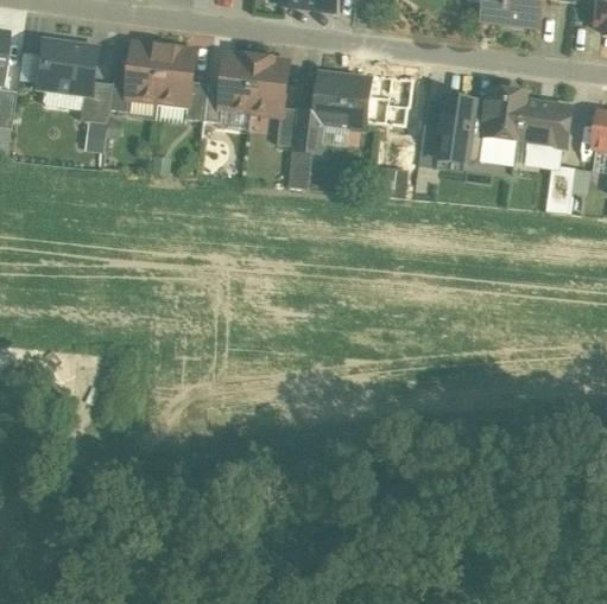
[(284,0),(284,4),(333,10),(334,0),(284,0)]
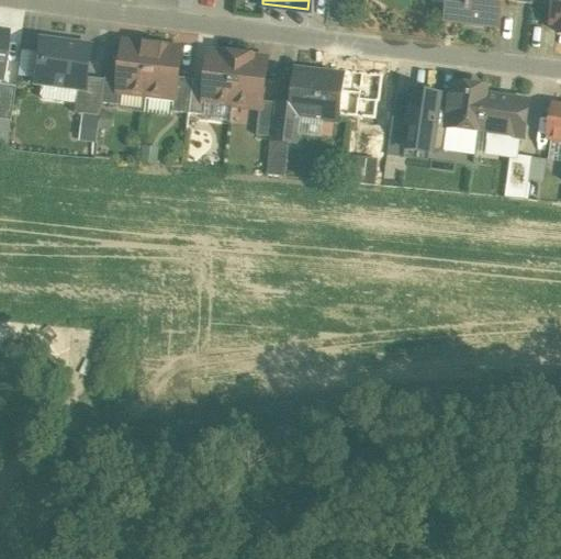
[(447,0),(447,3),(446,18),(496,24),(500,0),(447,0)]
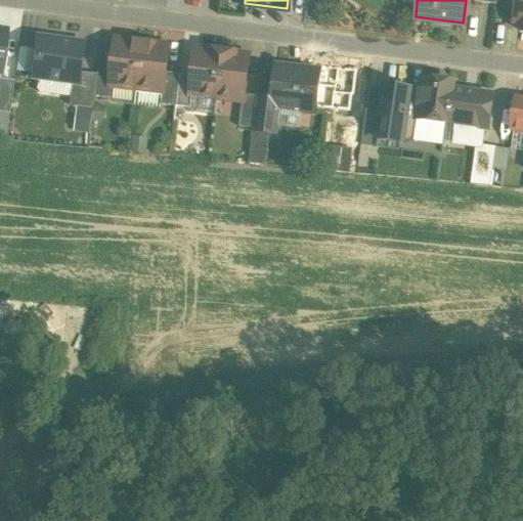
[(517,0),(513,22),(521,23),(520,30),(522,30),(522,0),(517,0)]
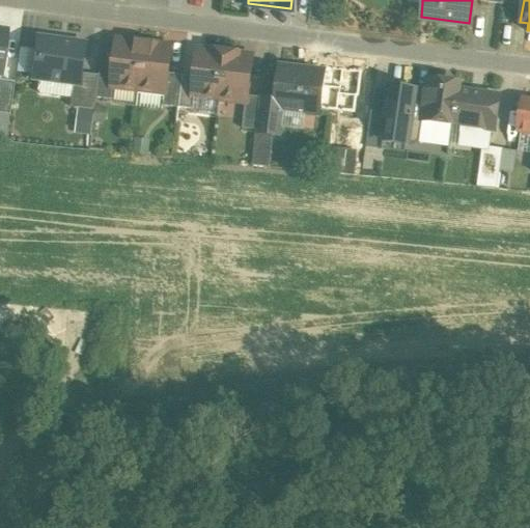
[(85,44),(36,36),(30,77),(72,82),(80,83),(82,73),(85,44)]
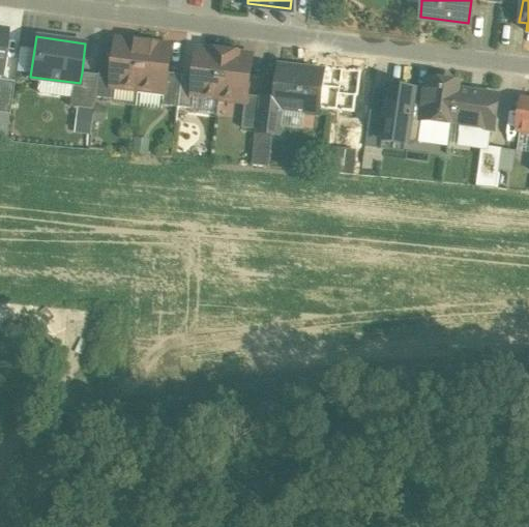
[(136,41),(116,38),(113,65),(110,85),(111,85),(137,88),(143,40),(136,39),(136,41)]
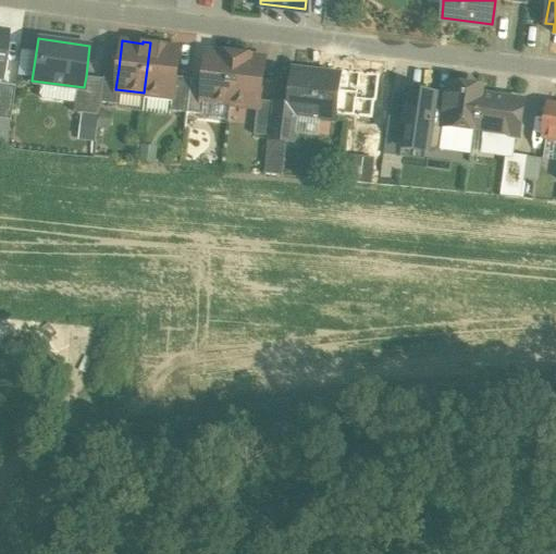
[(178,48),(158,45),(158,44),(150,42),(144,93),(171,96),(173,96),(175,75),(178,48)]
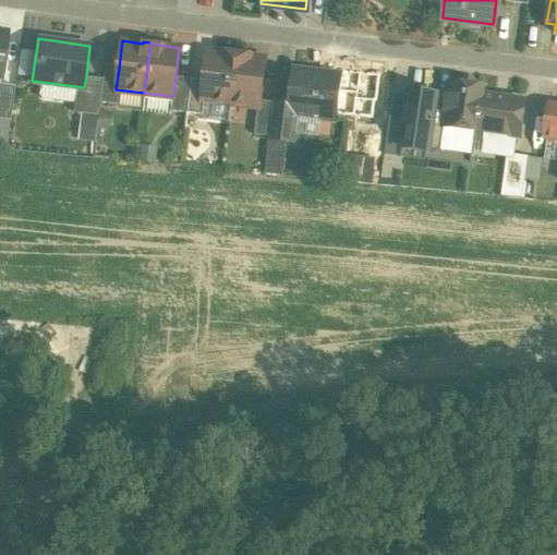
[(228,53),(207,51),(204,79),(201,99),(203,100),(230,104),(235,52),(228,52),(228,53)]
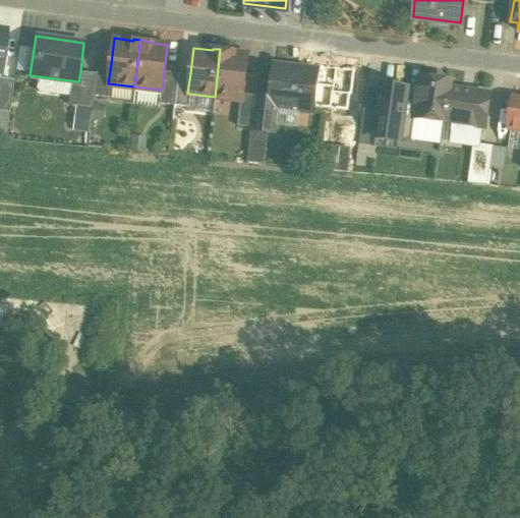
[(246,54),(227,52),(227,50),(220,49),(215,97),(240,100),(241,100),(242,93),(246,54)]
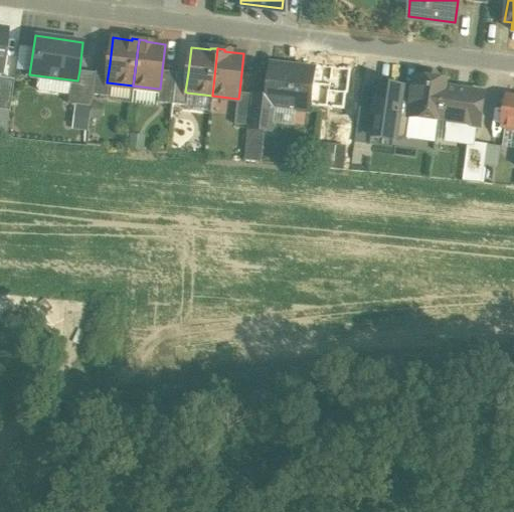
[(110,63),(97,61),(95,71),(92,94),(107,96),(108,82),(107,82),(110,63)]
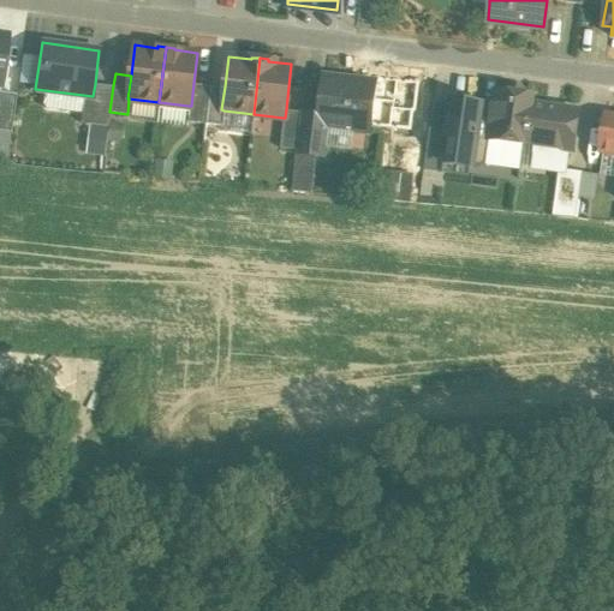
[(377,131),(399,133),(404,106),(412,107),(417,79),(386,75),(377,131)]
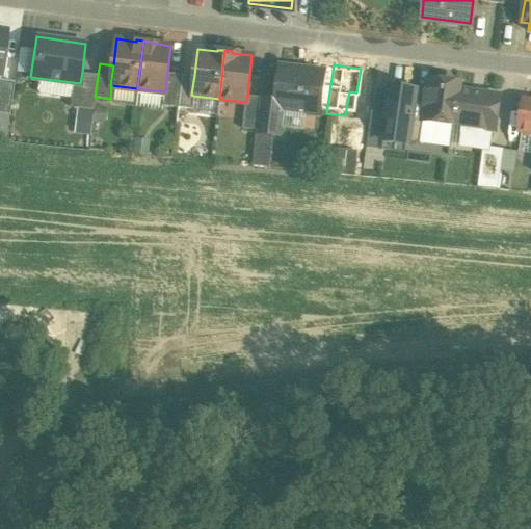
[(323,71),(280,67),(276,98),(275,107),(283,108),(318,112),(323,71)]
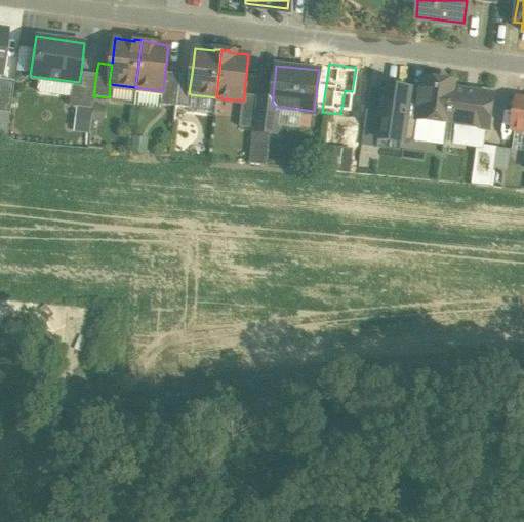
[(179,73),(165,71),(163,90),(161,90),(160,103),(175,105),(179,73)]
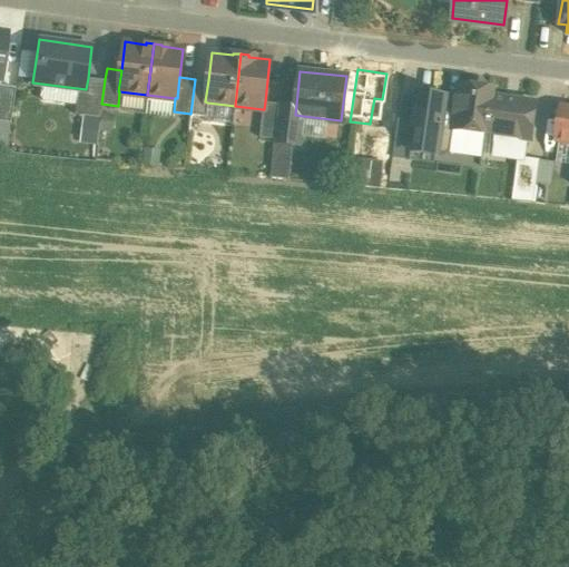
[(105,79),(88,78),(86,89),(77,88),(75,113),(100,116),(101,104),(105,79)]
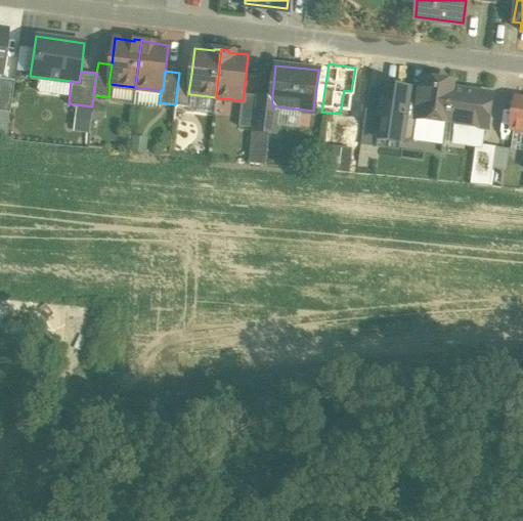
[(191,74),(179,73),(175,104),(189,106),(190,94),(188,93),(191,74)]
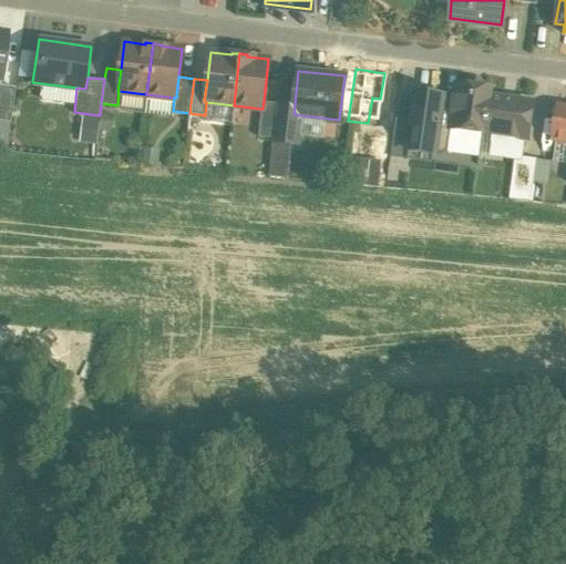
[(13,86),(0,83),(0,119),(9,121),(13,86)]
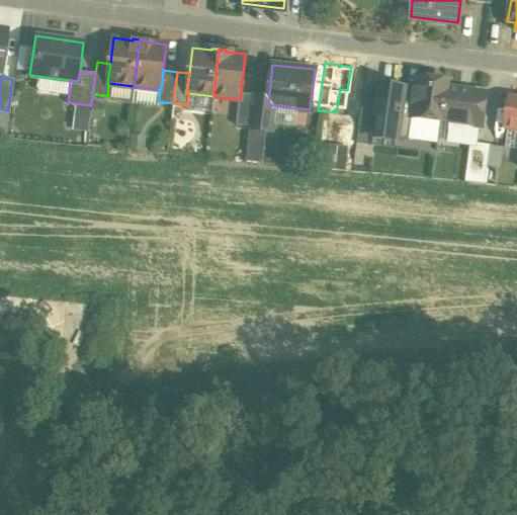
[(446,80),(417,76),(411,115),(411,116),(439,120),(444,86),(445,86),(446,80)]
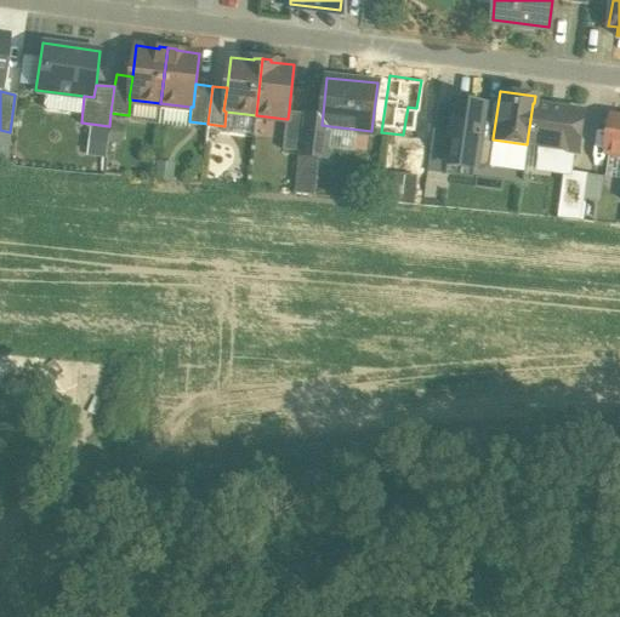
[(453,100),(444,163),(476,167),(478,155),(485,103),(453,100)]
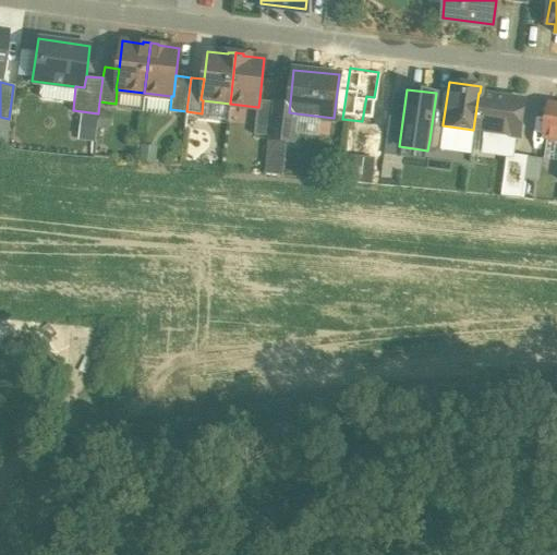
[(480,93),(479,93),(473,130),(519,136),(523,99),(480,93)]
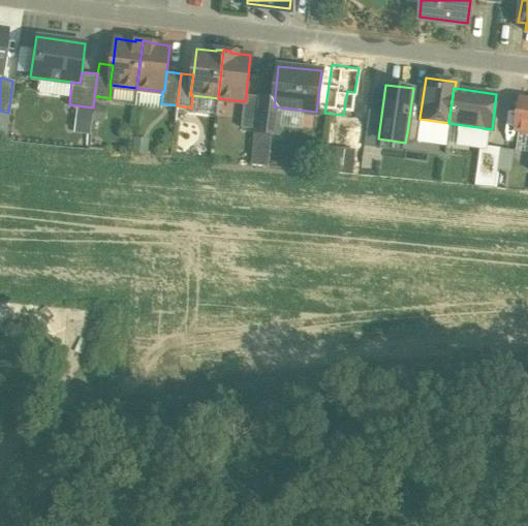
[(258,95),(246,94),(245,101),(244,101),(241,126),(254,128),(258,96),(258,95)]
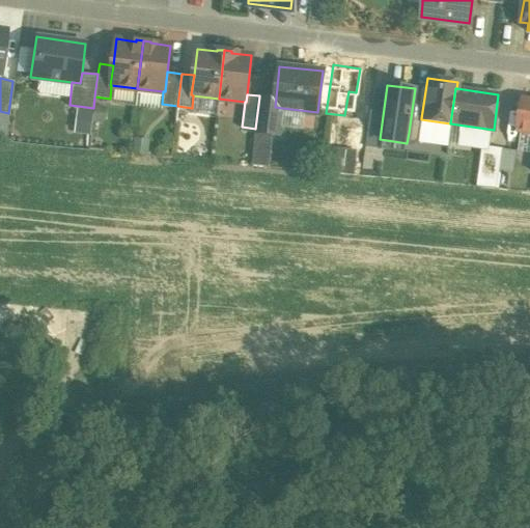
[(276,98),(259,96),(255,129),(255,132),(279,135),(282,108),(275,107),(276,98)]
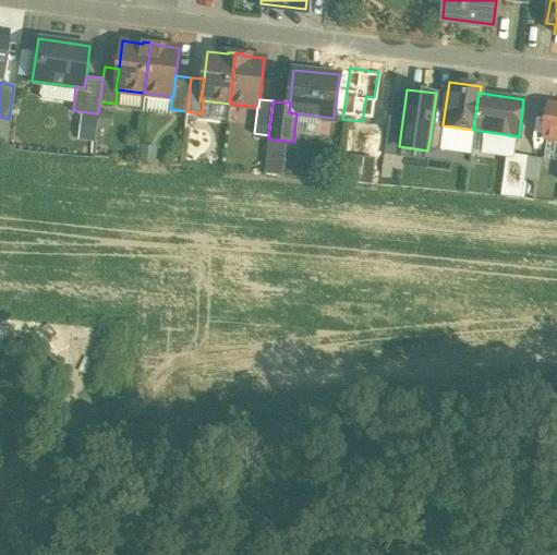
[(556,103),(548,103),(544,137),(556,140),(556,103)]
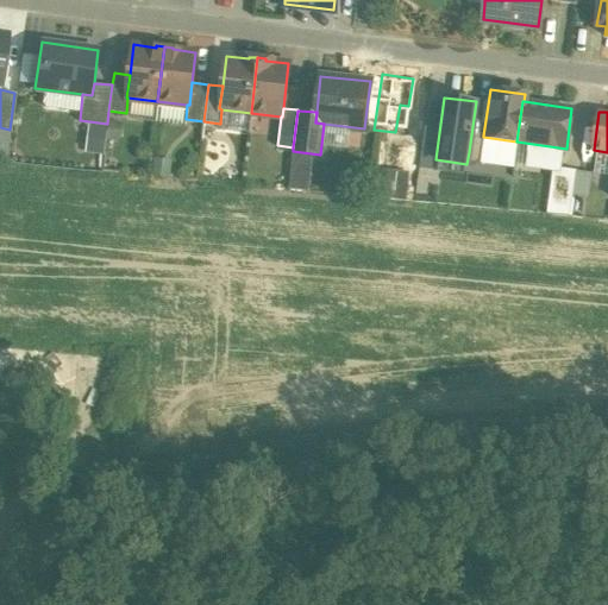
[(516,142),(483,137),(481,155),(515,158),(516,142)]
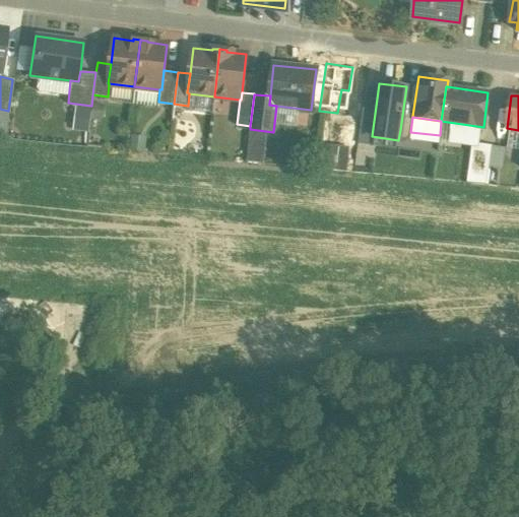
[(245,131),(244,158),(260,159),(261,131),(245,131)]
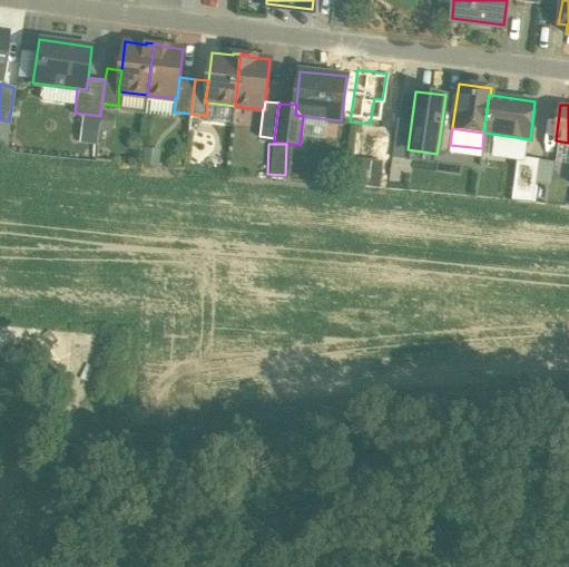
[(539,158),(517,156),(511,199),(533,202),(539,158)]
